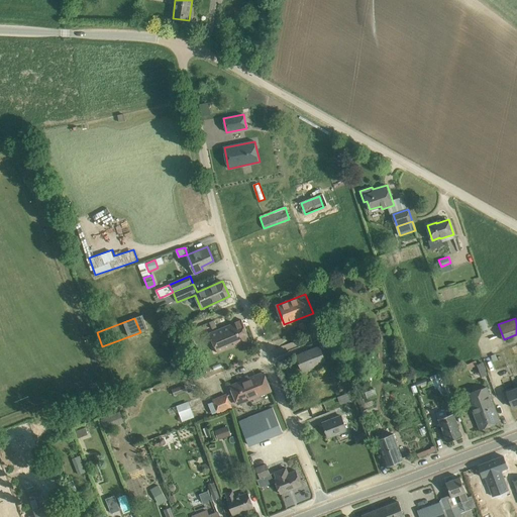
[(250,339),(242,319),(218,330),(213,332),(210,333),(218,353),(250,339)]
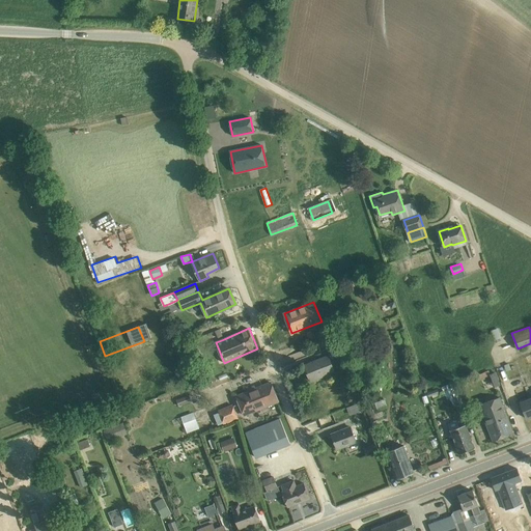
[(215,331),(219,341),(224,339),(220,329),(215,331)]
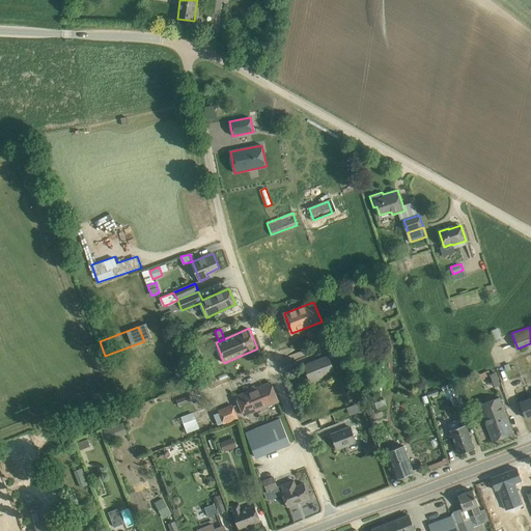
[(311,345),(317,343),(313,330),(307,332),(311,345)]
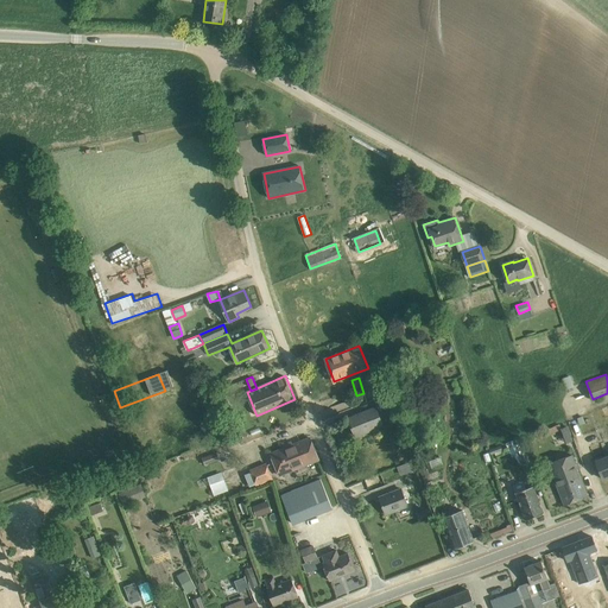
[(394,403),(391,392),(378,398),(380,407),(394,403)]
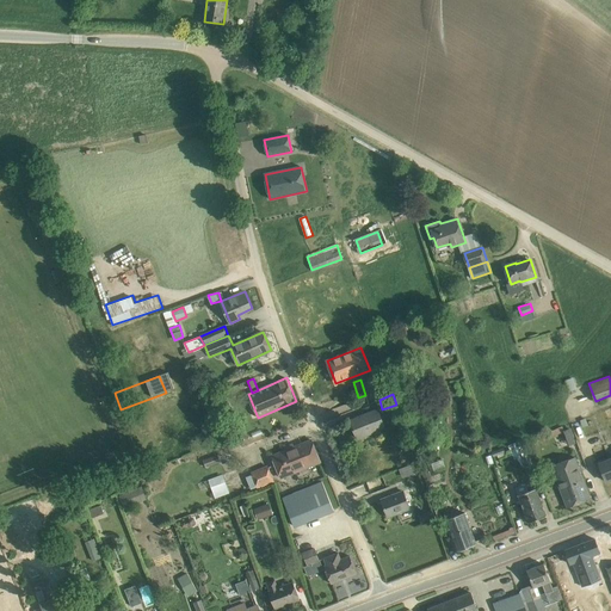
[(386,427),(378,409),(350,420),(357,438),(386,427)]
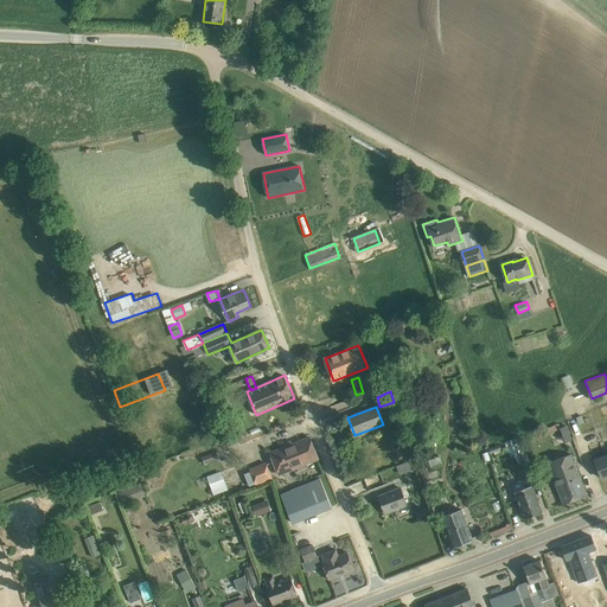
[(573,440),(568,425),(558,428),(564,443),(573,440)]
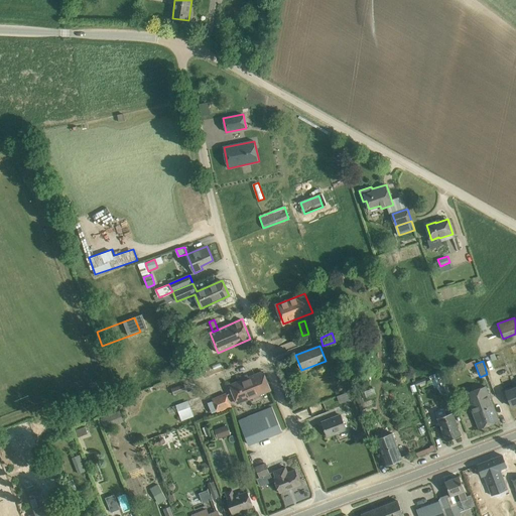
[(271,390),(263,372),(231,384),(238,402),(271,390)]
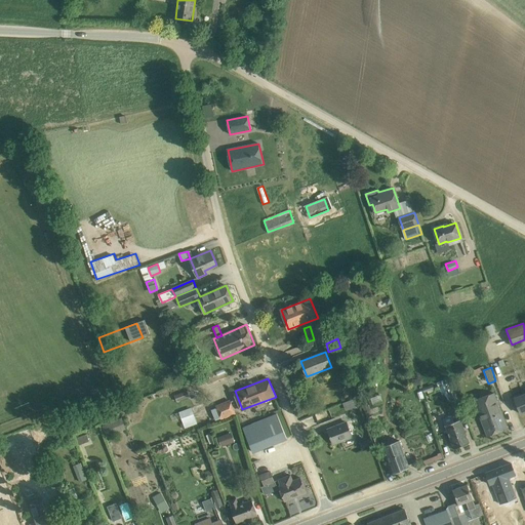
[(174,395),(176,402),(190,397),(188,391),(174,395)]
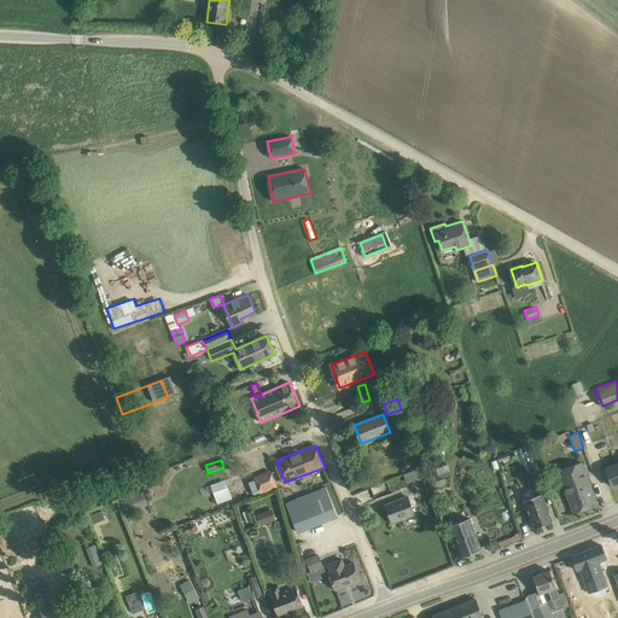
[(535,460),(528,462),(531,473),(538,470),(535,460)]
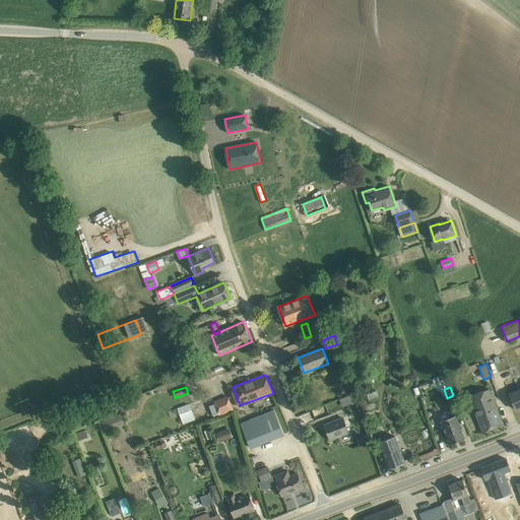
[(490,388),(463,399),(467,409),(474,406),(483,432),(503,425),(490,388)]
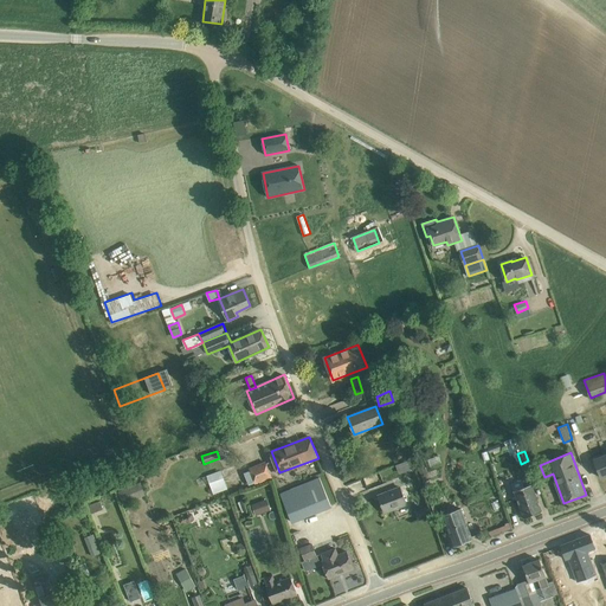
[(605,453),(594,458),(601,477),(605,475),(605,453)]
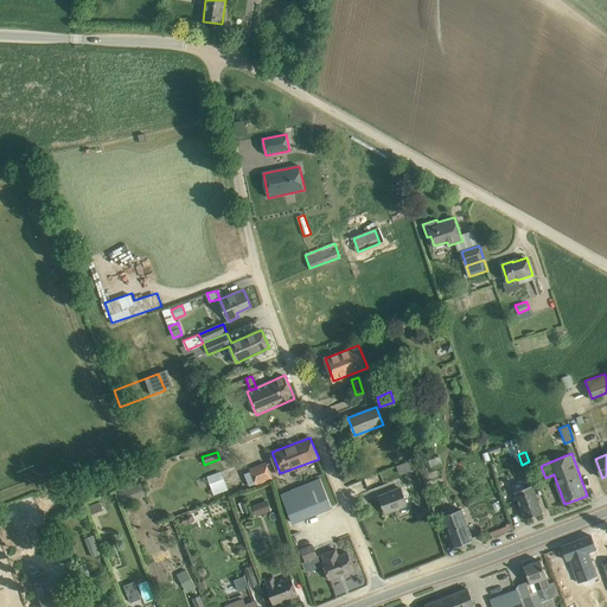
[(416,468),(414,460),(397,465),(400,471),(407,468),(408,471),(416,468)]
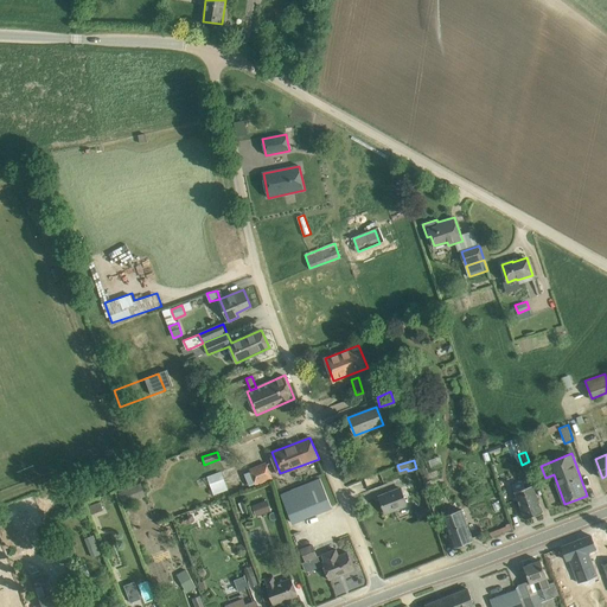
[(266,462),(257,466),(264,481),(273,478),(266,462)]
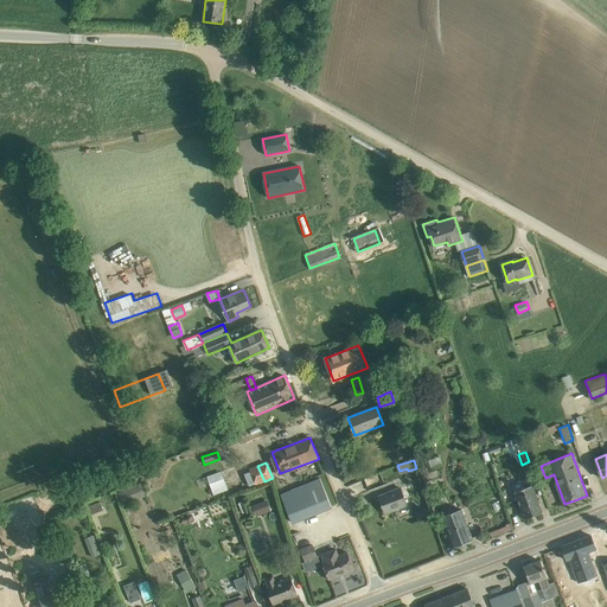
[(430,480),(425,464),(419,466),(425,483),(423,483),(428,494),(430,493),(427,483),(430,480)]
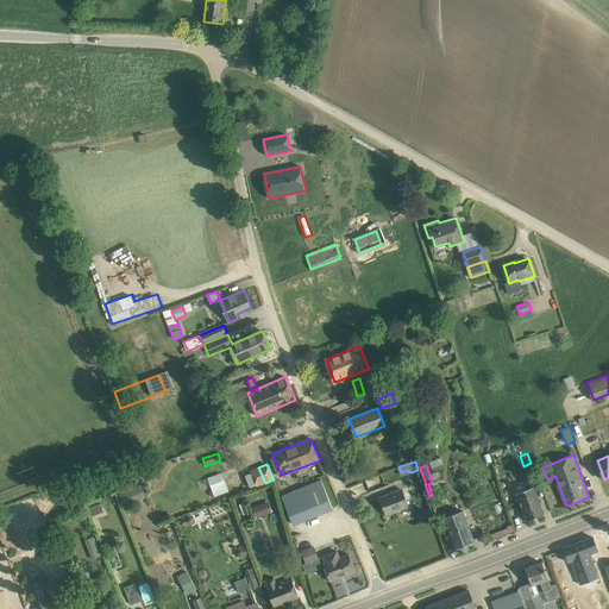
[(257,487),(265,483),(258,468),(251,470),(256,484),(257,487)]
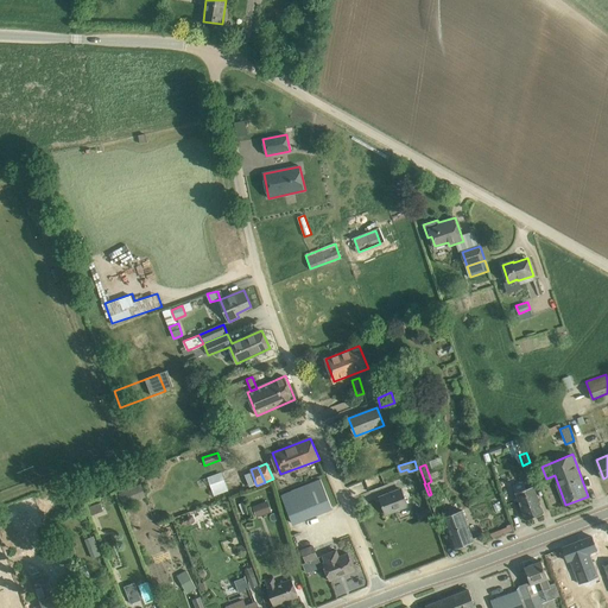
[(210,485),(225,479),(222,472),(208,477),(210,485)]
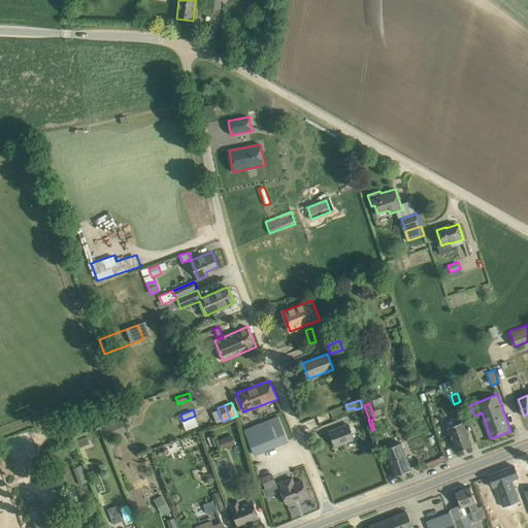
[(457,423),(448,427),(457,452),(472,446),(460,415),(455,417),(457,423)]
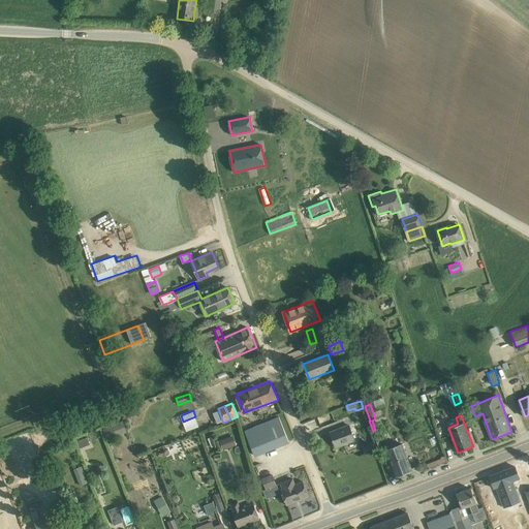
[(279,416),(246,431),(256,456),(289,442),(279,416)]
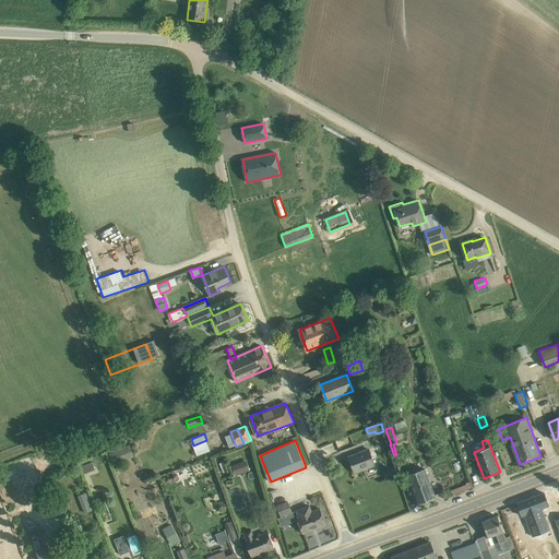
[(130,443),(109,452),(115,465),(135,456),(130,443)]
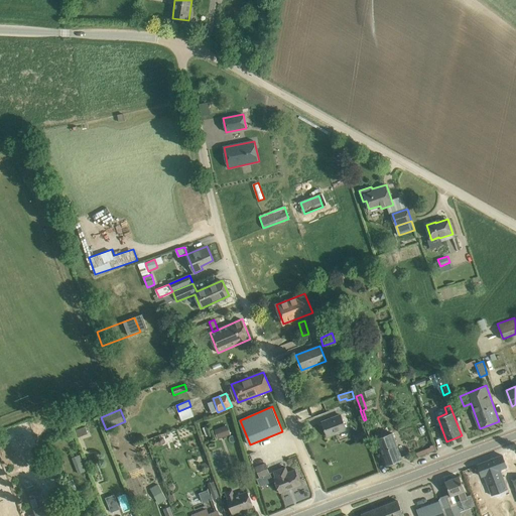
[(321,422),(328,436),(347,429),(341,414),(321,422)]
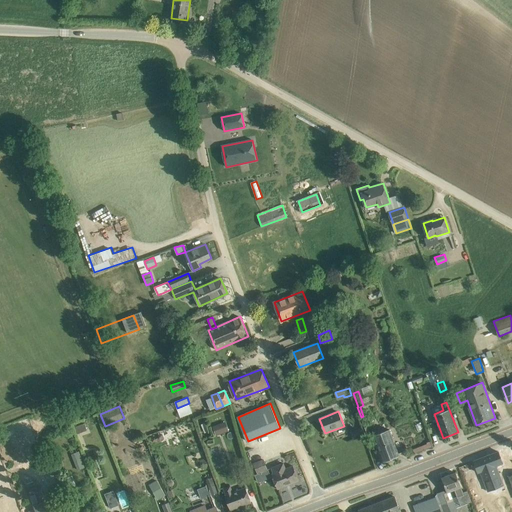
[(366,417),(361,419),(364,427),(369,425),(366,417)]
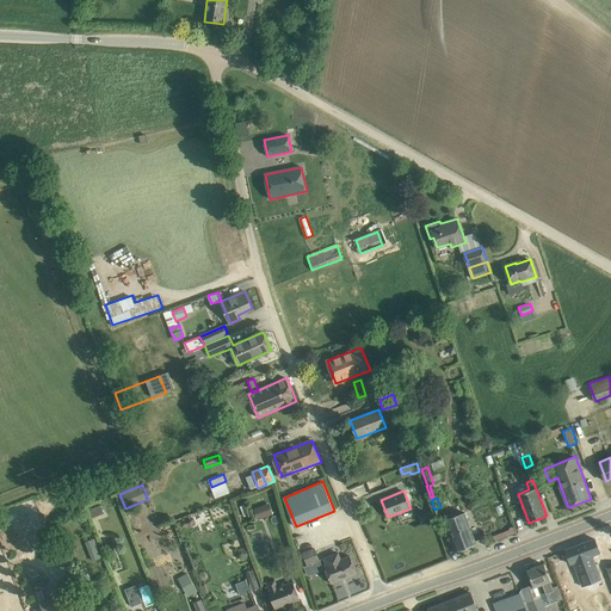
[(245,517),(250,514),(245,504),(240,506),(245,517)]
